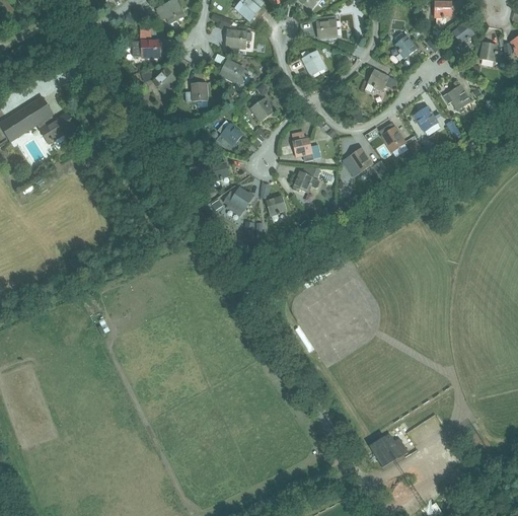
[(166,16),(169,22),(182,15),(174,0),(172,0),(161,6),(156,9),(161,18),(166,16)]
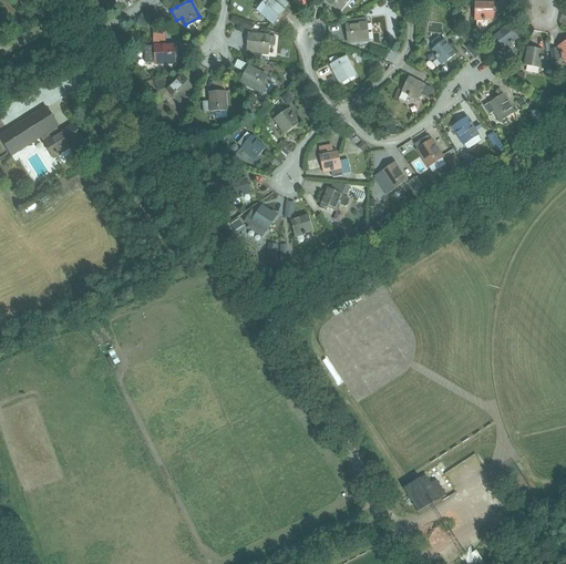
[(283,9),(281,8),(287,2),(285,0),(263,0),(256,8),(271,21),(283,9)]
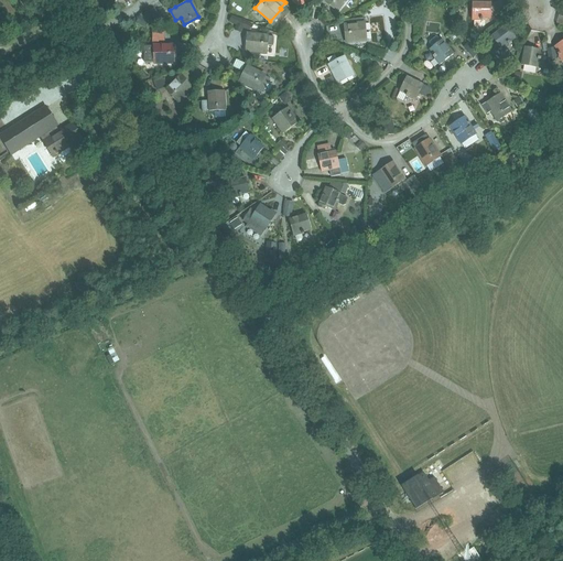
[(336,10),(344,0),(325,0),(336,10)]
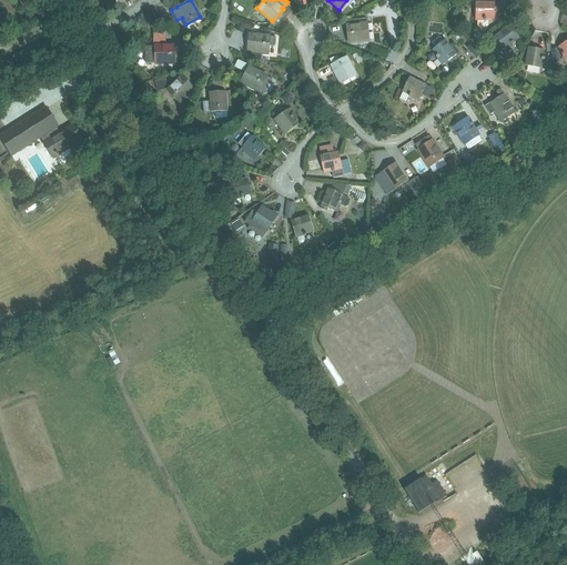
[(475,19),(476,19),(476,26),(483,24),(483,19),(485,19),(485,17),(493,17),(493,1),(475,1),(475,19)]
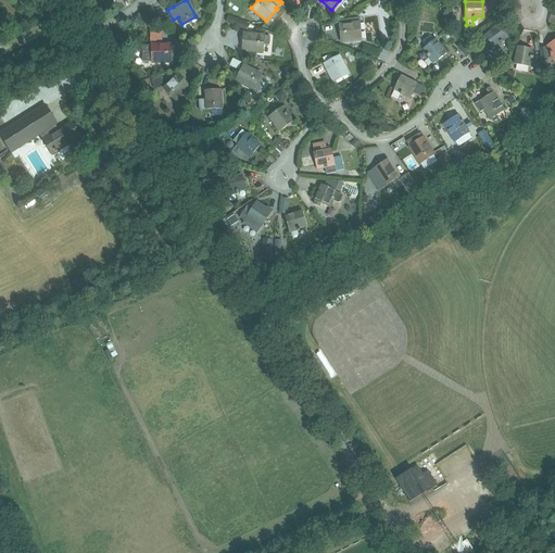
[(149,19),(155,15),(153,13),(155,12),(151,4),(143,9),(149,19)]
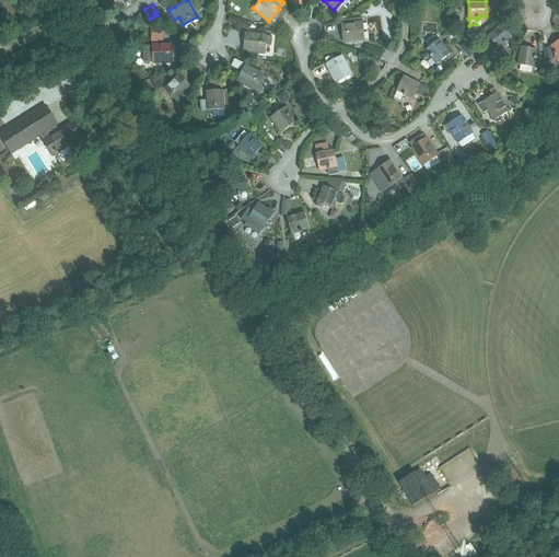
[(492,22),(499,16),(495,11),(489,14),(490,16),(489,18),(492,22)]
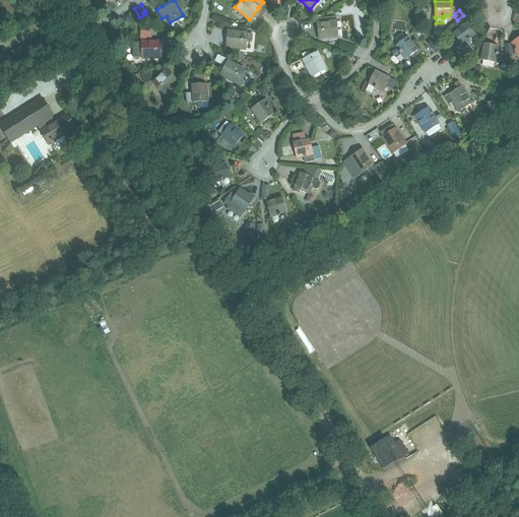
[(128,12),(124,18),(131,21),(134,15),(128,12)]
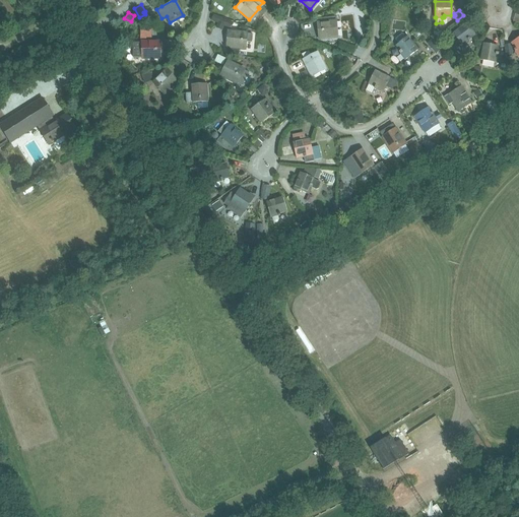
[(148,12),(143,17),(147,21),(152,17),(148,12)]
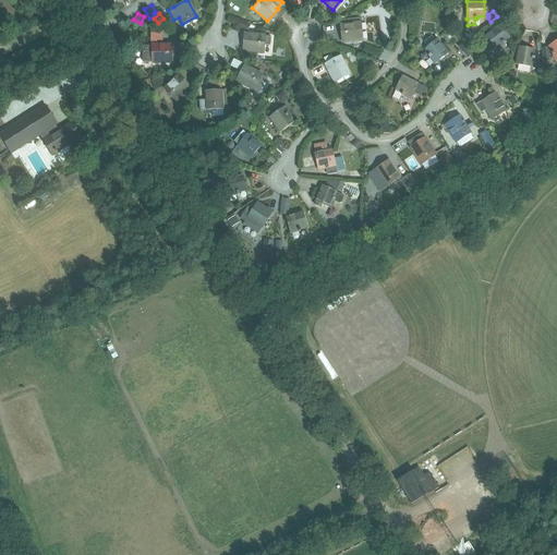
[(229,13),(226,20),(233,23),(231,27),(237,29),(239,25),(246,28),(249,22),(229,13)]
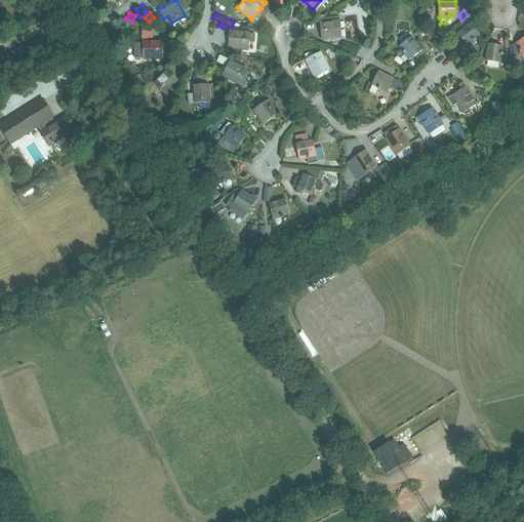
[(319,17),(322,38),(339,36),(338,19),(337,19),(337,15),(319,17)]
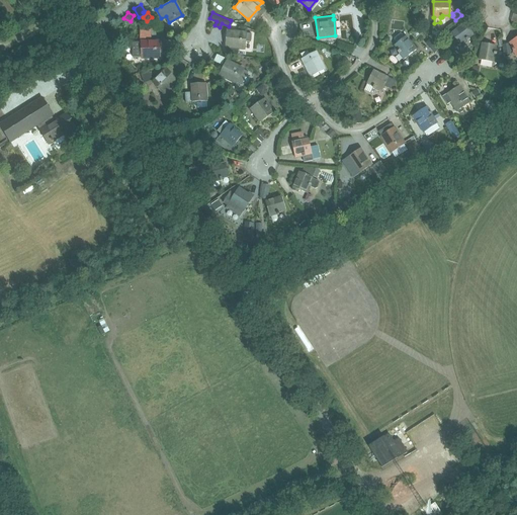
[(472,33),(463,21),(450,31),(460,45),(467,38),(466,37),(472,33)]
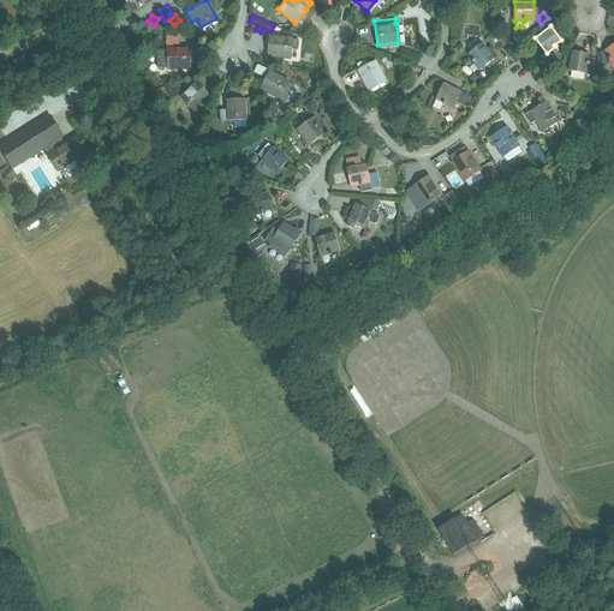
[(177,31),(164,30),(164,43),(176,43),(177,31)]
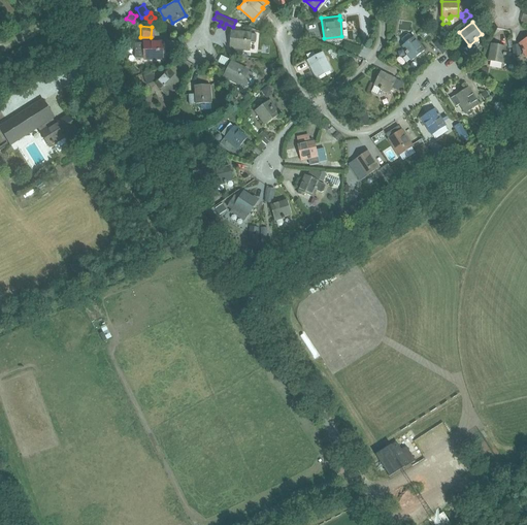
[(108,27),(99,32),(103,39),(112,34),(108,27)]
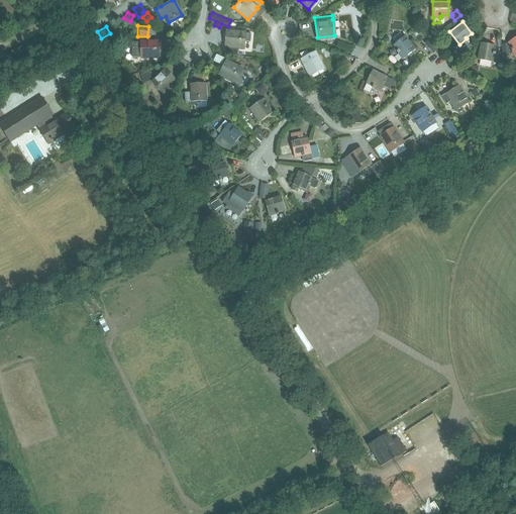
[(226,30),(225,45),(242,46),(243,39),(249,40),(249,32),(226,30)]
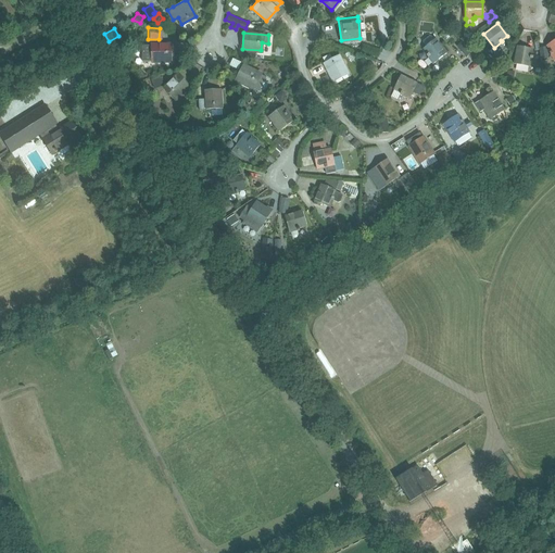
[(423,39),(421,40),(425,45),(423,47),(427,53),(426,53),(432,62),(445,51),(441,46),(434,37),(433,39),(430,35),(428,34),(423,39)]
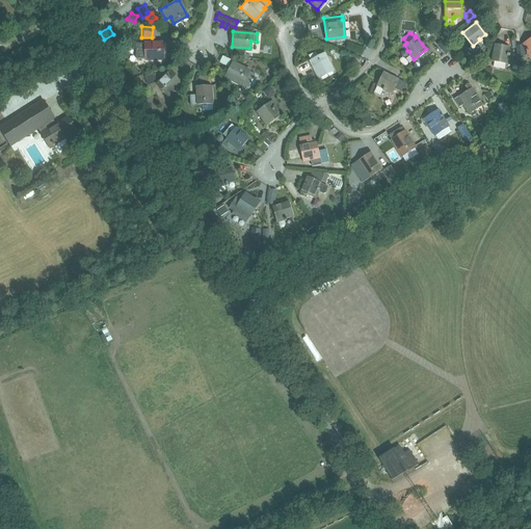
[(530,36),(522,43),(526,49),(525,49),(530,57),(530,36)]
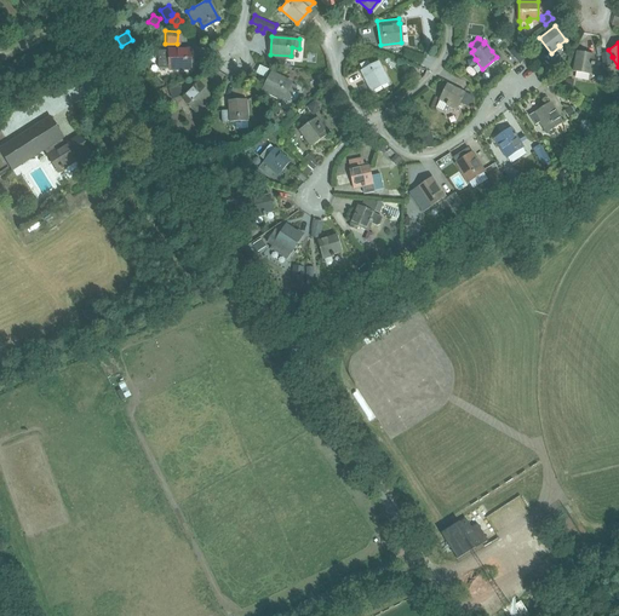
[(509,50),(519,62),(525,57),(515,45),(509,50)]
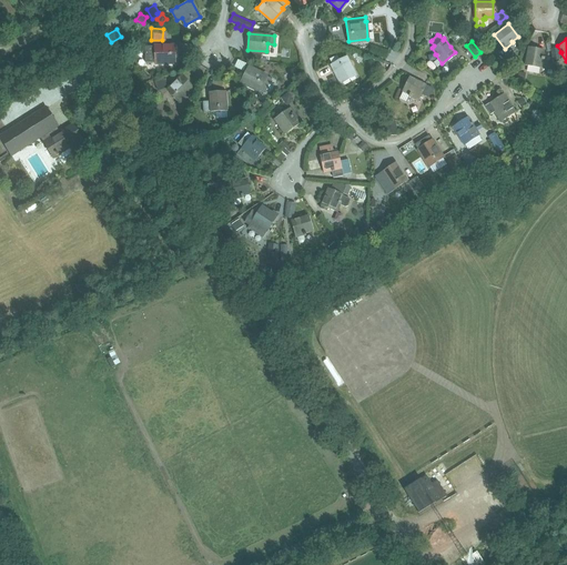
[(387,49),(371,43),(368,51),(385,57),(387,49)]
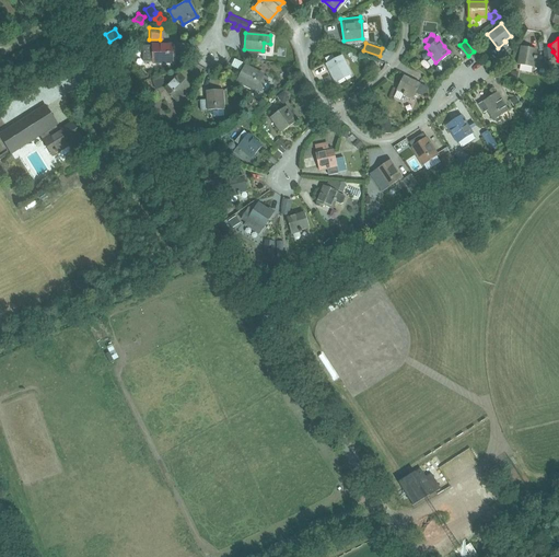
[(152,44),(142,44),(142,61),(152,61),(172,60),(172,44),(167,44),(158,44),(152,44)]
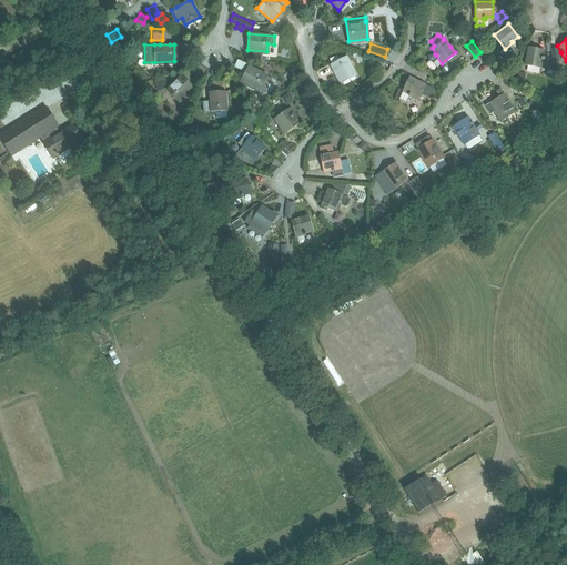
[(543,49),(527,46),(524,63),(542,67),(543,57),(542,57),(543,49)]
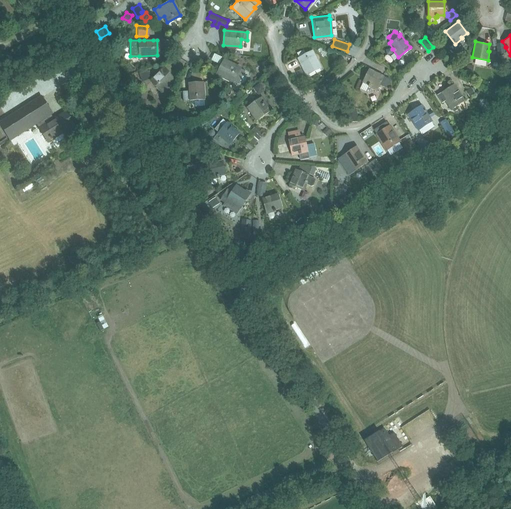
[(298,57),(306,73),(320,66),(312,50),(298,57)]
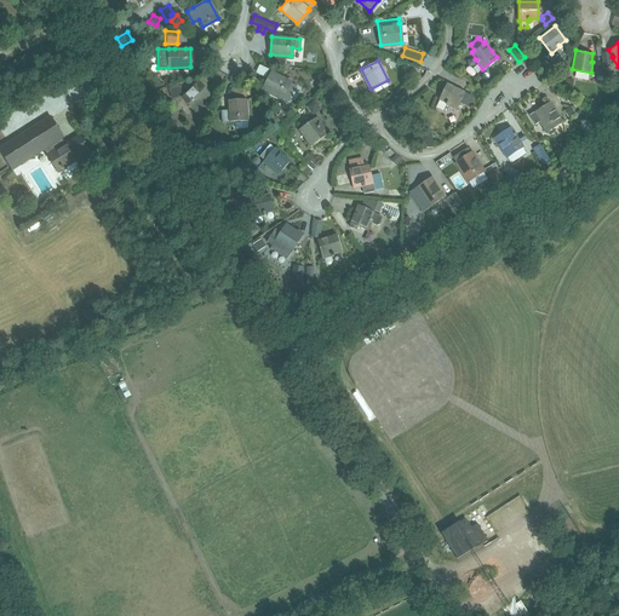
[(257,62),(253,70),(262,74),(265,67),(257,62)]
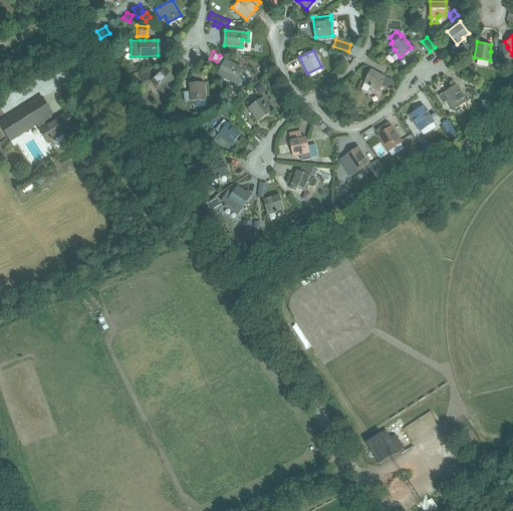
[(342,54),(335,58),(339,66),(346,62),(342,54)]
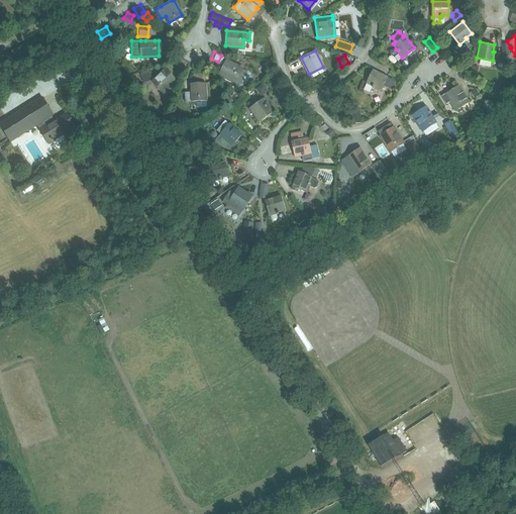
[(247,71),(234,65),(226,60),(219,73),(235,82),(239,84),(247,71)]
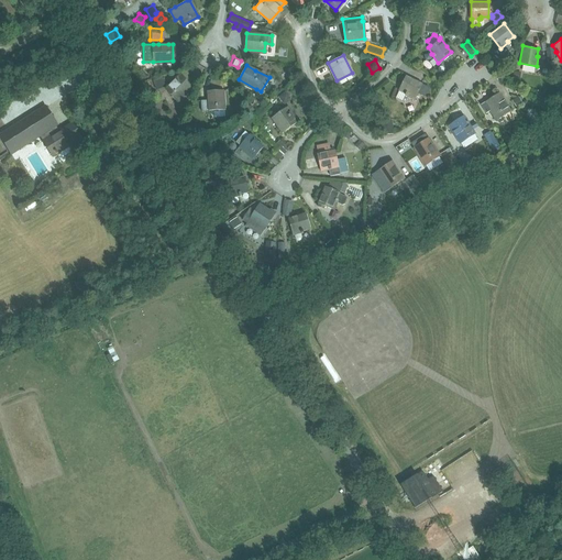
[(179,74),(165,88),(177,100),(191,86),(179,74)]
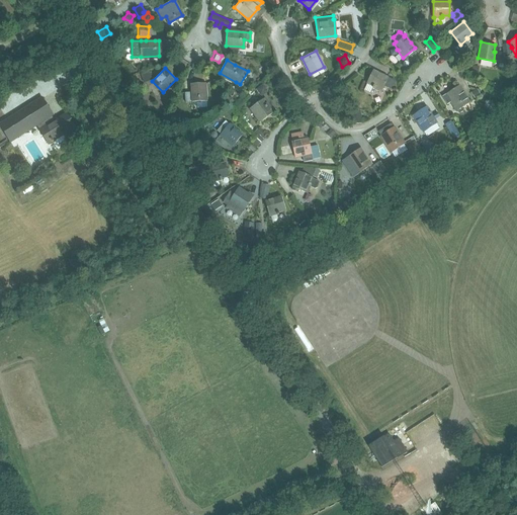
[(372,69),(366,82),(372,85),(372,86),(380,90),(388,76),(372,69)]
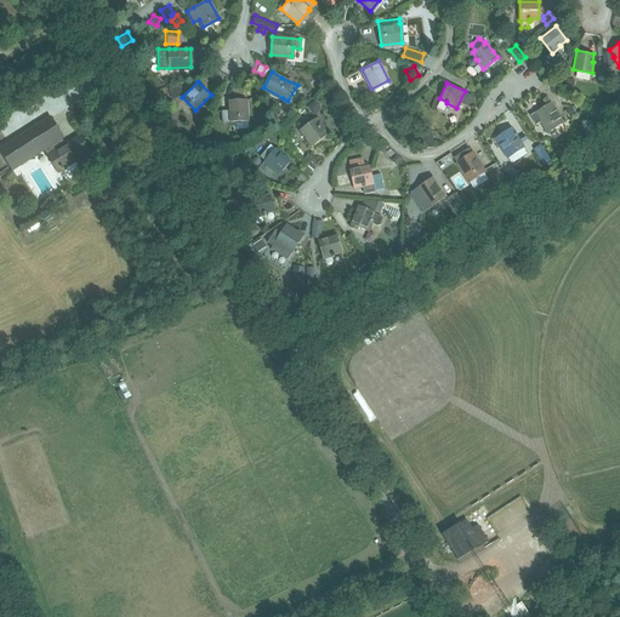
[(306,104),(312,113),(318,110),(318,102),(316,97),(306,104)]
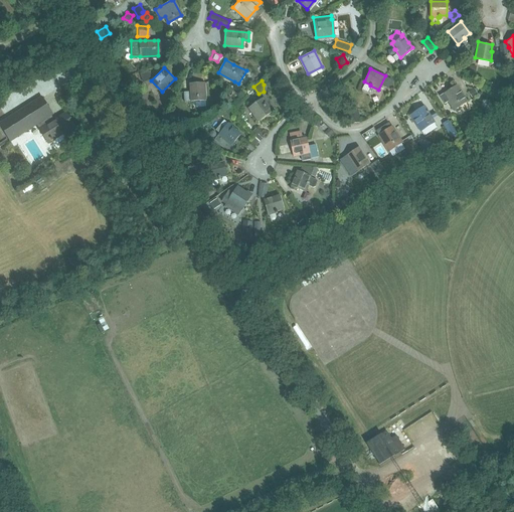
[(189,82),(189,93),(190,99),(205,98),(204,81),(189,82)]
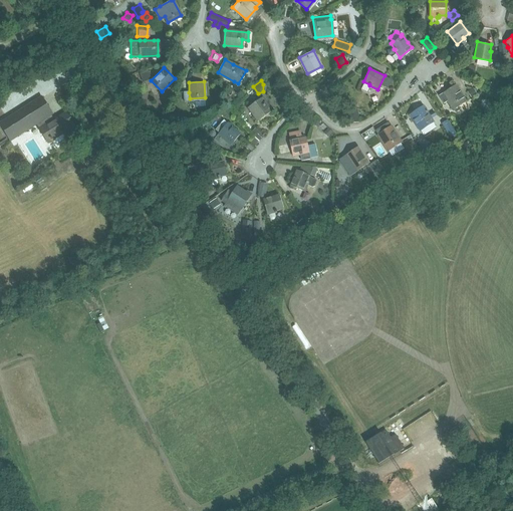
[(456,84),(439,94),(444,102),(447,100),(452,107),(454,106),(456,110),(459,108),(460,105),(459,103),(460,102),(465,100),(465,99),(456,84)]
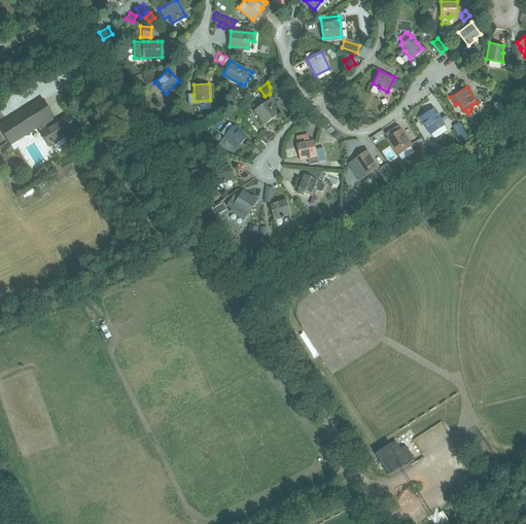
[(485,88),(479,92),(483,99),(489,95),(485,88)]
